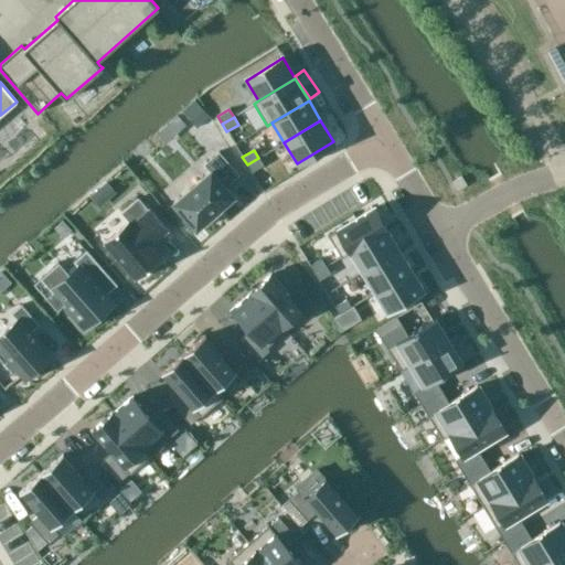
[(238,174),(219,151),(203,164),(210,171),(172,203),(181,213),(178,216),(189,230),(192,226),(195,230),(234,196),(225,187),(238,174)]
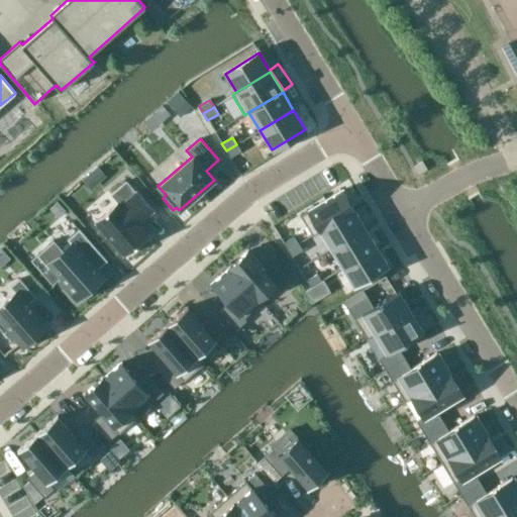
[(236,144),(226,150),(230,158),(240,151),(236,144)]
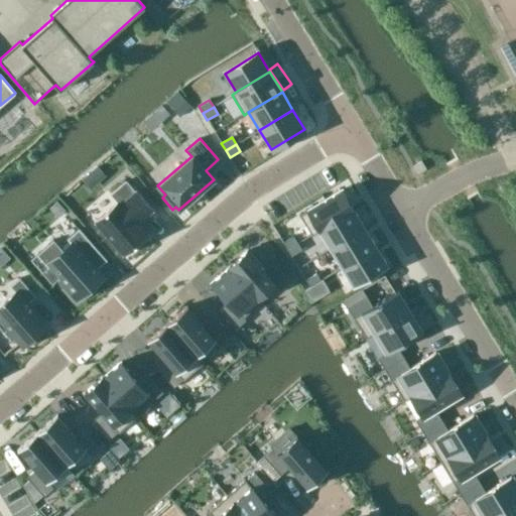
[(135,190),(126,180),(110,195),(117,202),(94,222),(123,255),(147,234),(138,223),(153,210),(136,190),(135,190)]
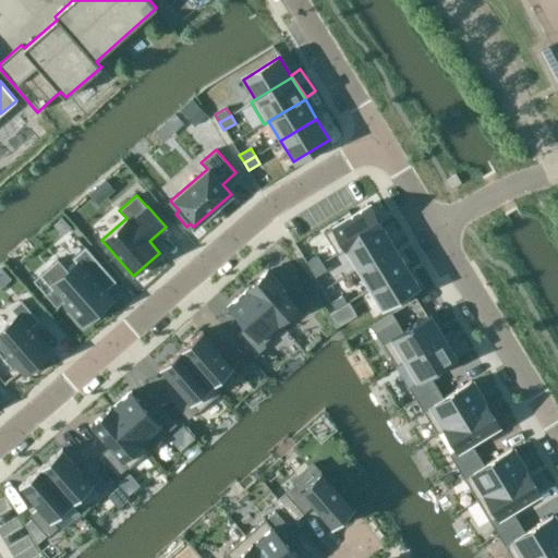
[(370,205),(324,232),(337,255),(346,250),(383,227),(370,205)]
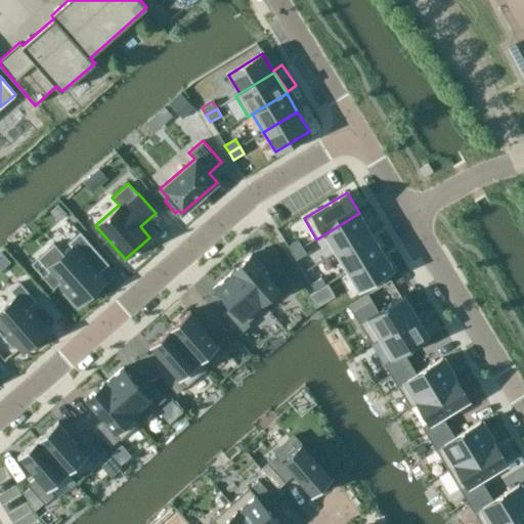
[(359,213),(324,234),(337,253),(370,232),(359,213)]
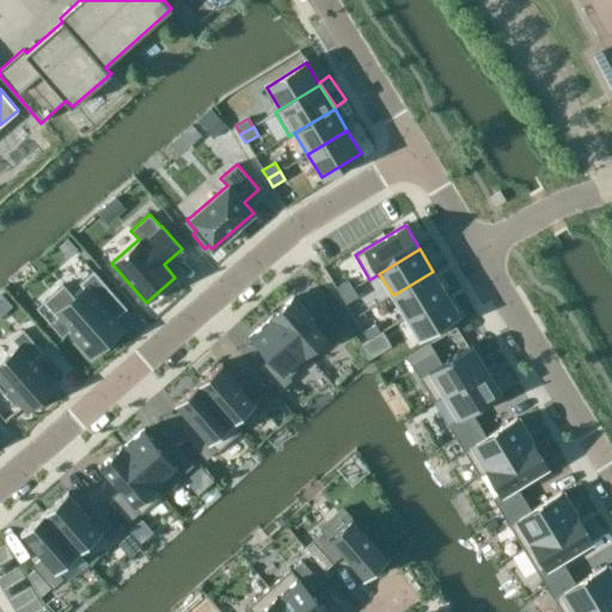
[(121,328),(114,320),(103,308),(116,297),(93,271),(79,283),(81,286),(72,294),(63,285),(43,301),(57,318),(61,314),(73,329),(69,331),(90,355),(121,328)]
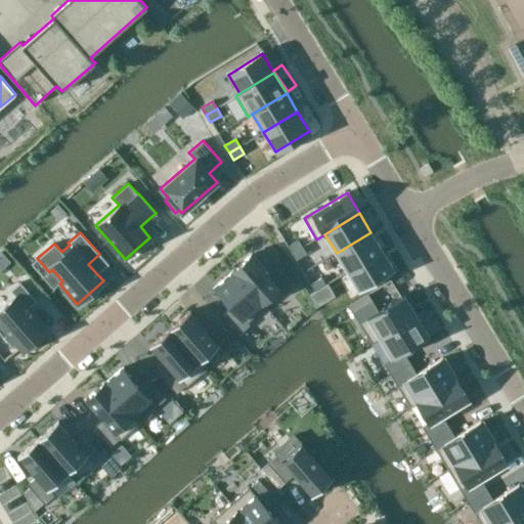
[(370,232),(337,253),(348,272),(382,251),(370,232)]
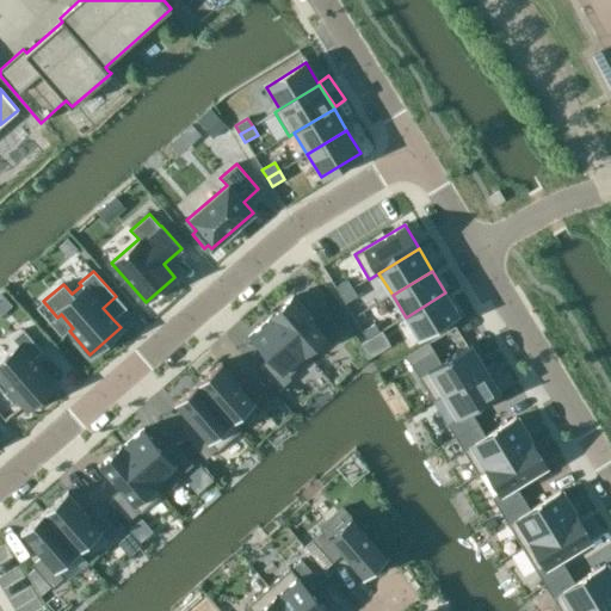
[(347,279),(334,287),(339,295),(352,288),(347,279)]
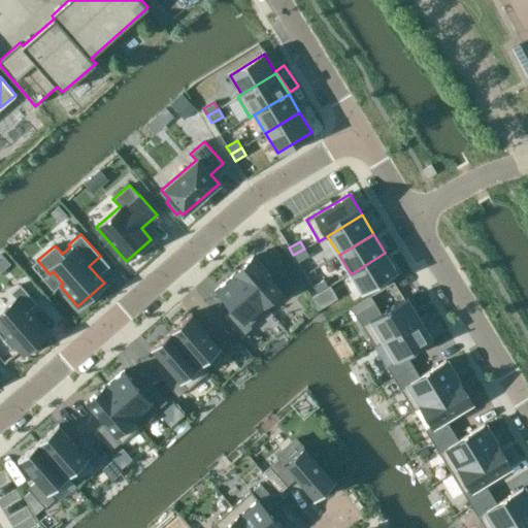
[(304,249),(293,255),(298,262),(308,256),(304,249)]
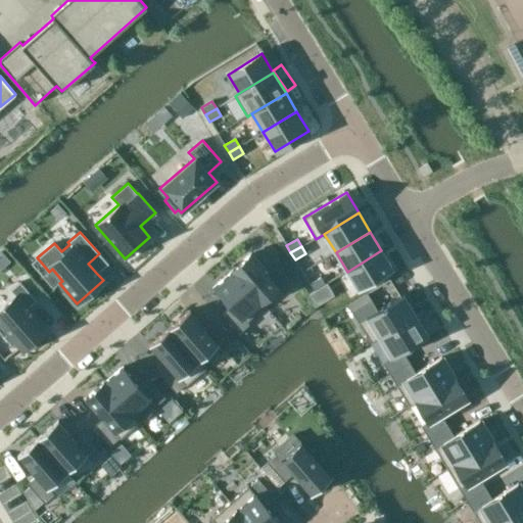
[(381,250),(347,272),(358,289),(357,290),(358,291),(394,269),(393,268),(392,269),(381,250)]
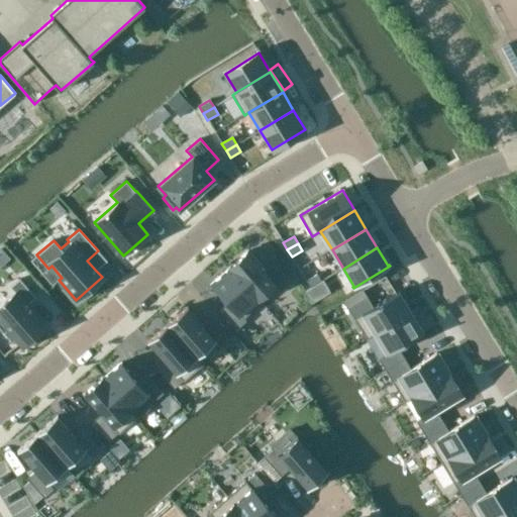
[(248,250),(230,267),(261,303),(279,287),(281,290),(291,282),(275,263),(265,271),(248,250)]
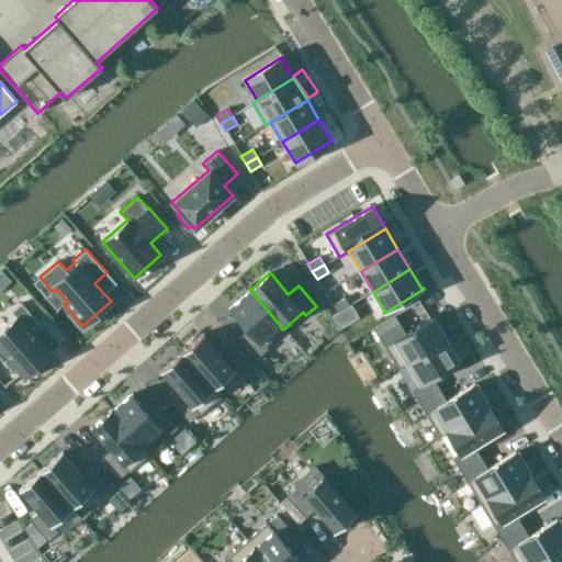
[(250,290),(231,307),(249,328),(238,337),(257,358),(268,349),(265,346),(283,329),(250,290)]
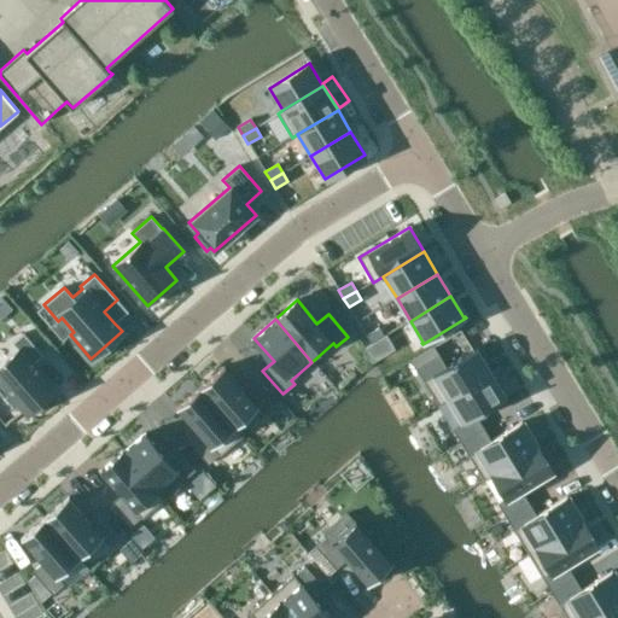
[(378,327),(366,334),(371,343),(383,336),(378,327)]
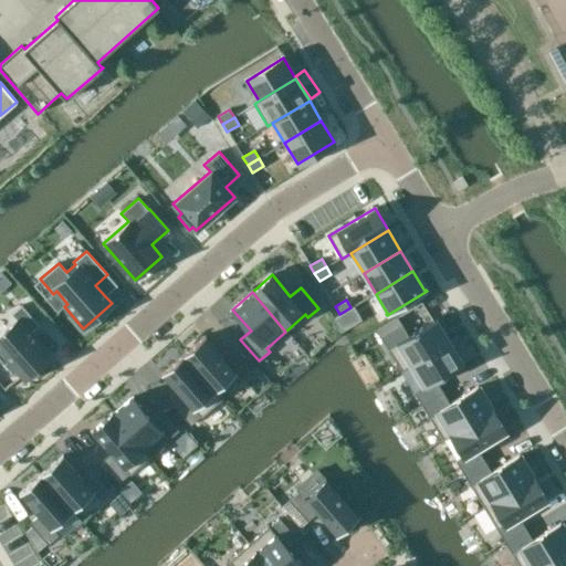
[(18,321),(0,335),(0,349),(25,379),(51,356),(30,333),(39,325),(21,304),(11,314),(18,321)]
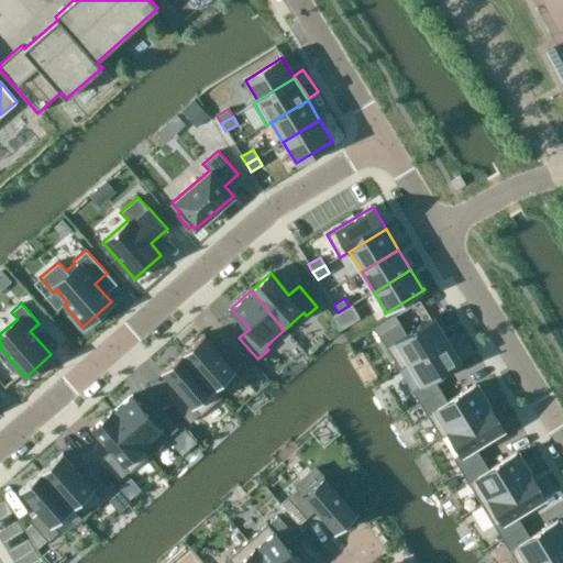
[(349,306),(338,312),(342,320),(354,313),(349,306)]
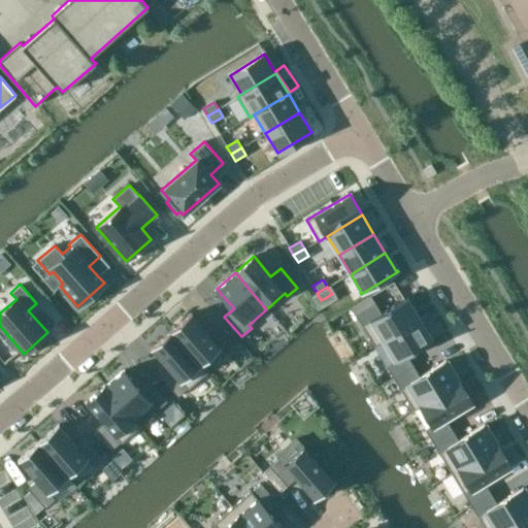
[(374,302),(355,314),(374,347),(383,341),(420,318),(406,297),(381,312),(374,302)]
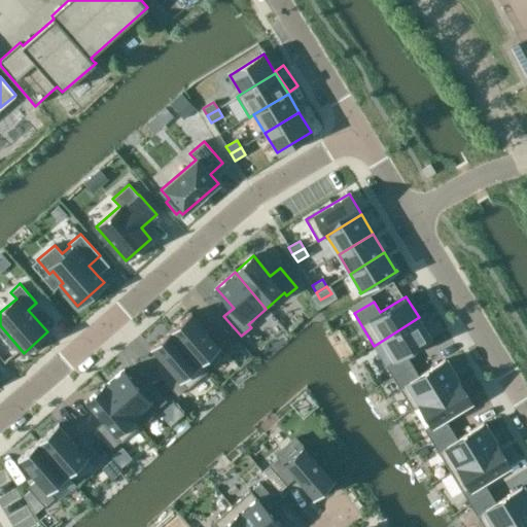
[(190,312),(170,329),(204,367),(222,351),(224,354),(235,346),(217,326),(208,335),(190,314),(191,313),(190,312)]
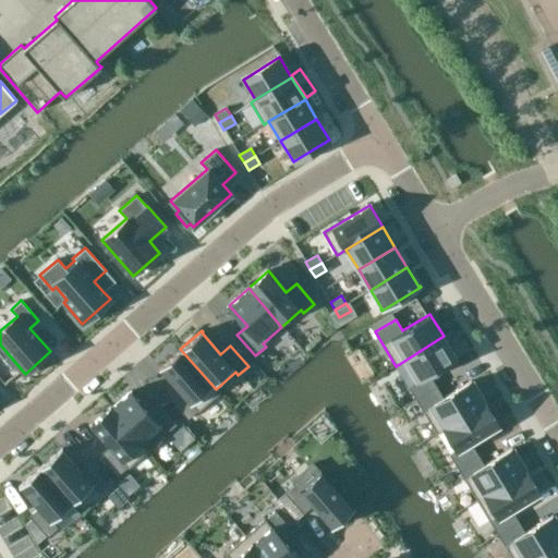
[(444,336),(404,361),(411,371),(417,381),(408,387),(415,399),(436,386),(429,375),(457,358),(444,336)]
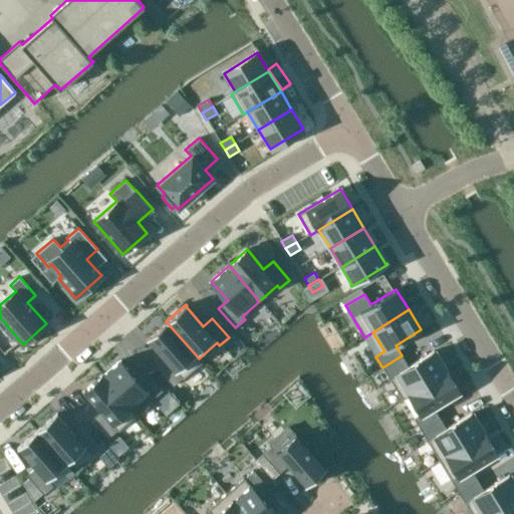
[(166,321),(146,339),(147,340),(148,339),(165,359),(156,367),(173,387),(182,378),(183,378),(202,361),(199,358),(166,321)]
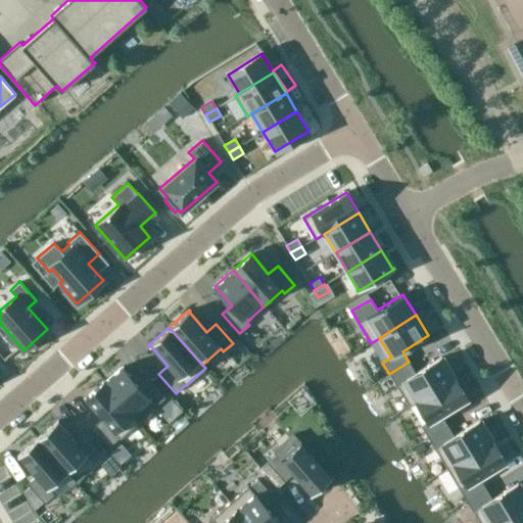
[(409,362),(389,374),(409,407),(418,401),(454,378),(441,358),(416,373),(409,362)]
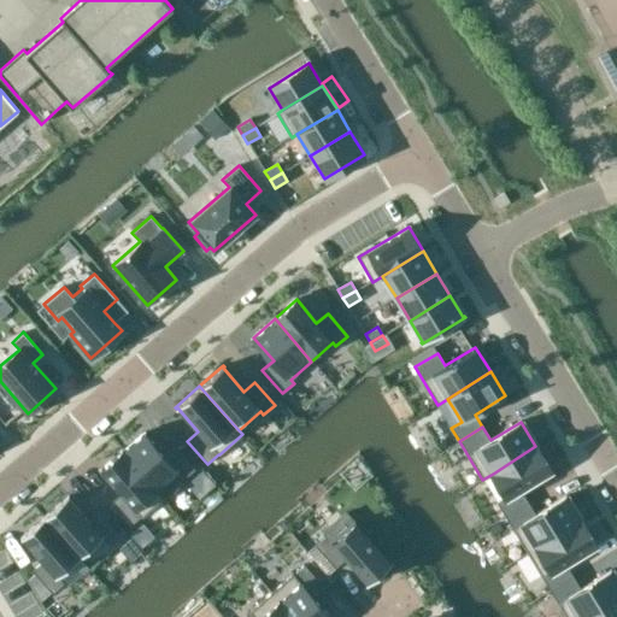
[(144,433),(122,451),(163,499),(183,481),(183,480),(195,469),(175,446),(164,456),(144,433)]
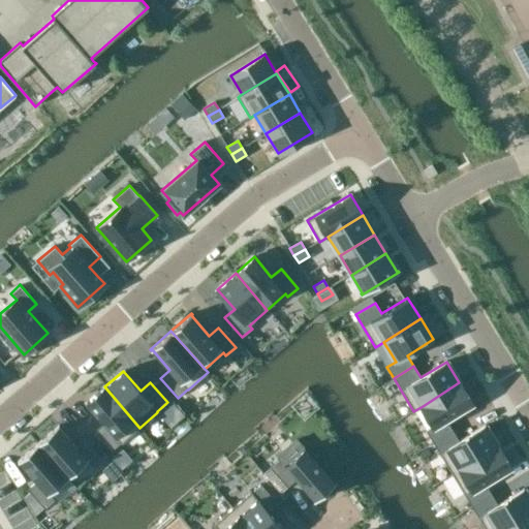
[(459,382),(423,406),(434,425),(426,430),(433,442),(453,430),(445,418),(471,403),(459,382)]
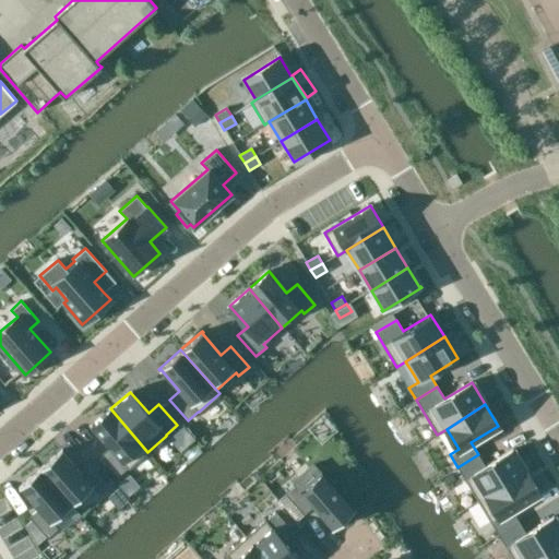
[(110,408),(91,426),(109,448),(99,455),(117,477),(128,468),(147,452),(110,408)]
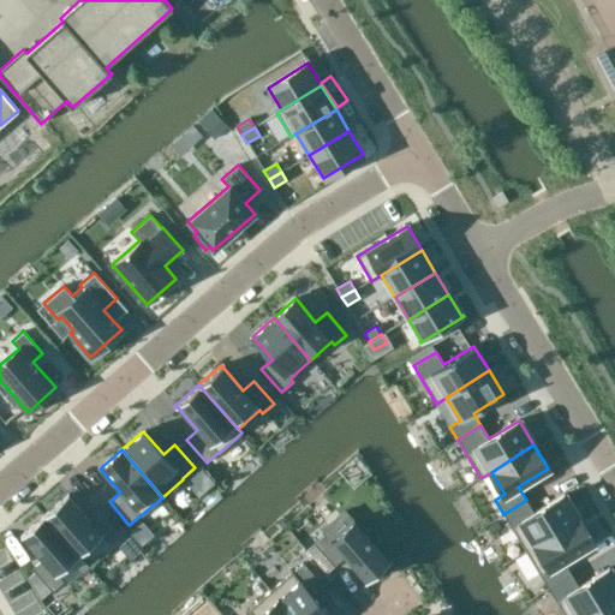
[(69,494),(45,514),(79,554),(101,536),(107,543),(119,533),(100,511),(89,520),(67,496),(69,495),(69,494)]
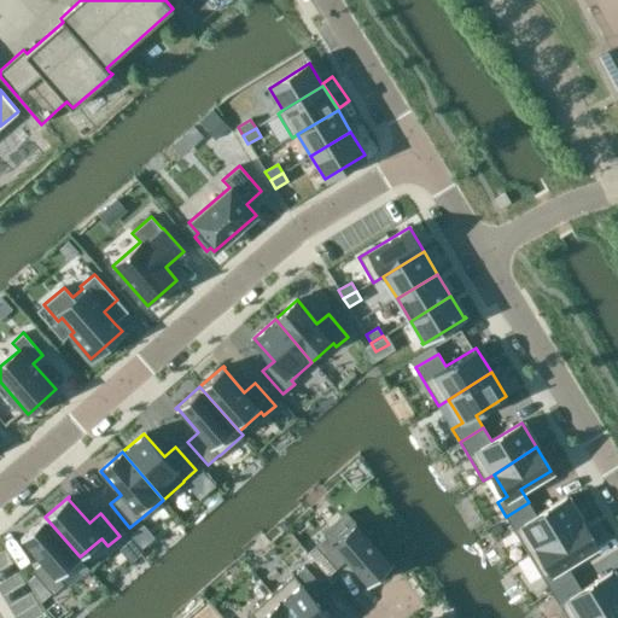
[(529,502),(506,517),(528,553),(582,520),(566,496),(536,516),(529,502)]
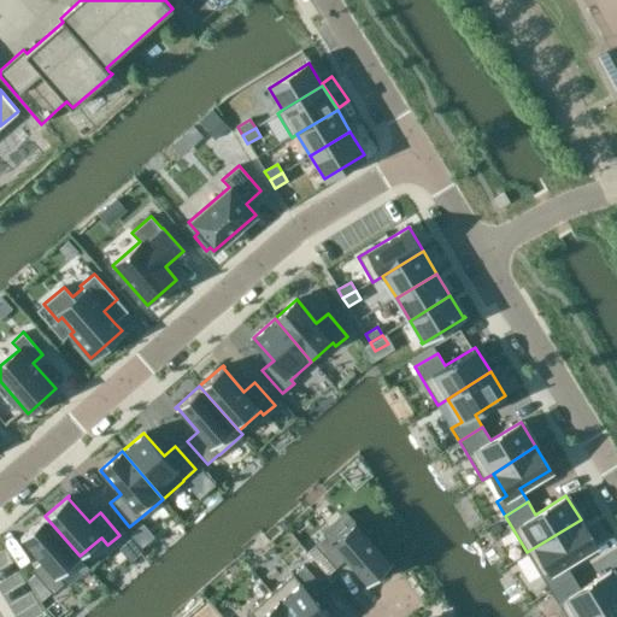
[(325,535),(315,545),(335,568),(346,558),(366,582),(365,583),(366,585),(392,562),(392,560),(391,562),(357,523),(346,512),(323,533),(325,535)]
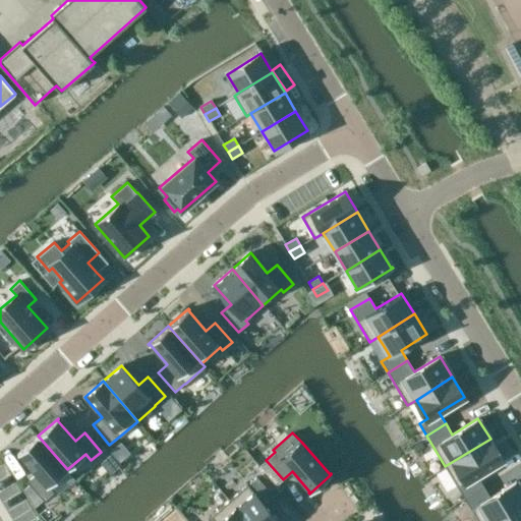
[(38,436),(17,454),(18,455),(19,454),(37,473),(27,481),(44,502),(54,493),(48,485),(67,469),(38,436)]
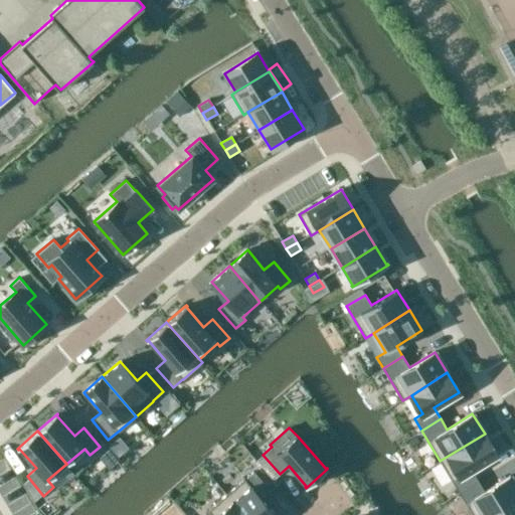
[(485,434),(440,461),(459,492),(478,481),(472,470),(497,455),(485,434)]
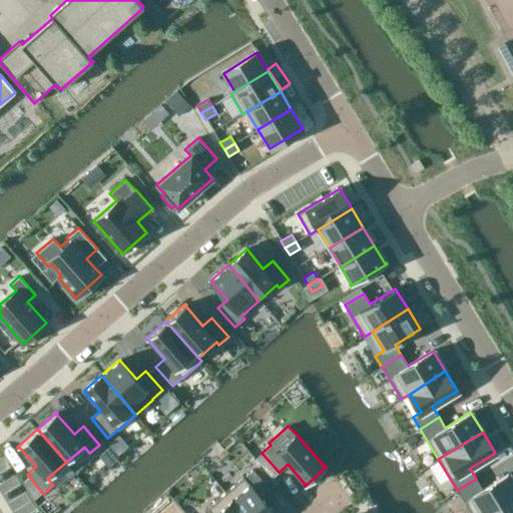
[(243,477),(225,493),(242,512),(275,512),(261,497),(270,489),(253,470),(243,478),(243,477)]
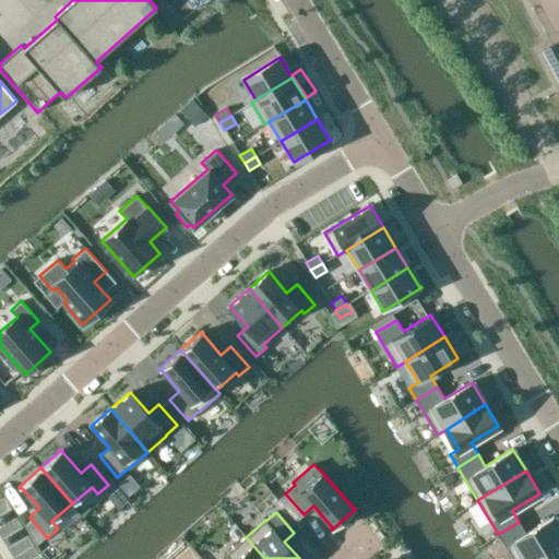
[(519,522),(498,534),(512,558),(532,558),(558,543),(558,525),(554,516),(526,533),(519,522)]
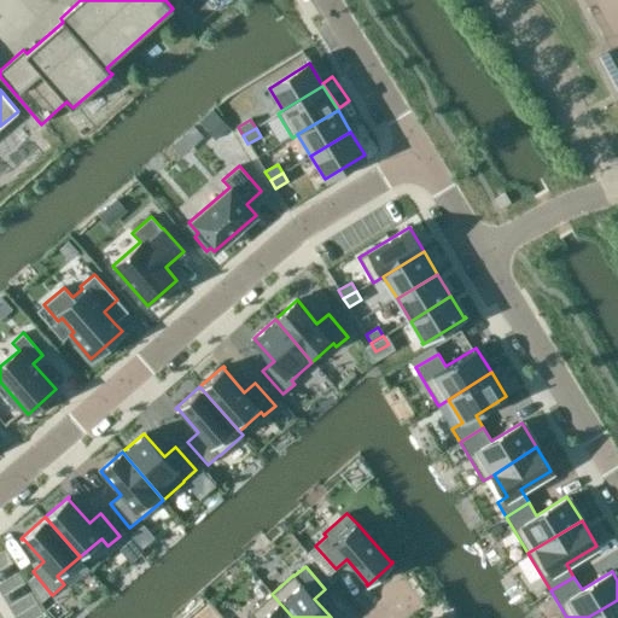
[(251,613),(245,617),(292,617),(272,594),(250,612),(251,613)]
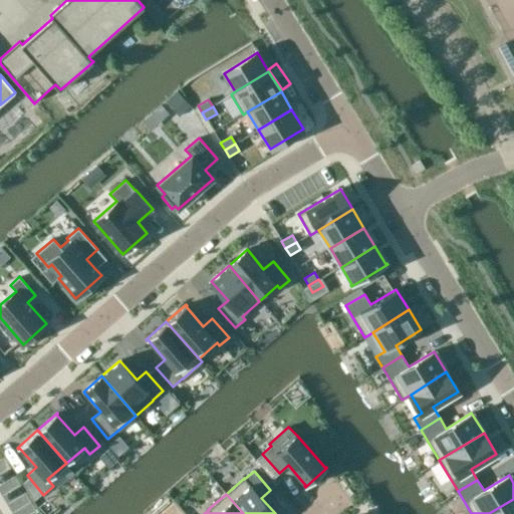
[(513,513),(513,499),(489,513),(513,513)]
